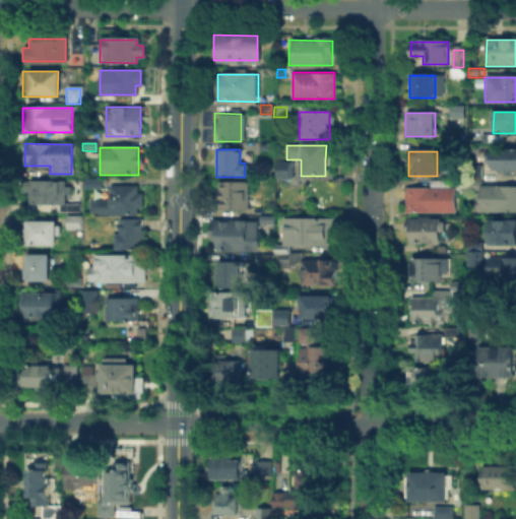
[(515,170),(490,170),(491,151),(515,151),(515,170)]
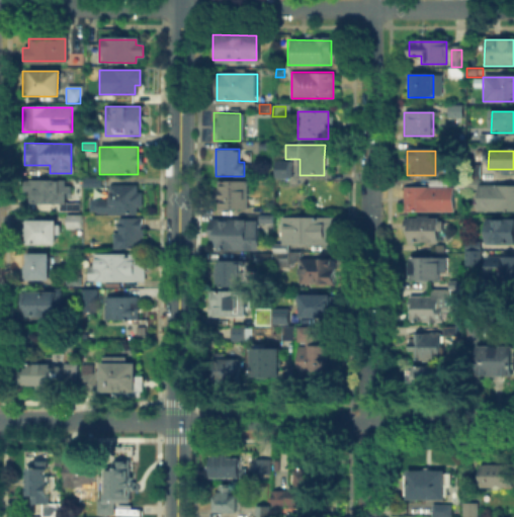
[(289,162),(289,179),(274,179),(274,162),(289,162)]
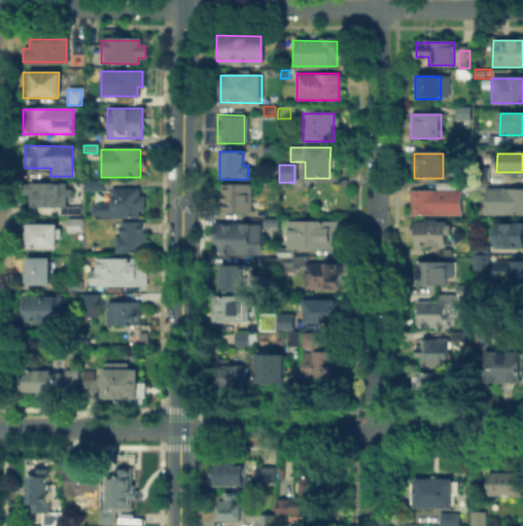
[(485,195),(471,195),(471,169),(486,169),(486,189),(522,189),(522,215),(484,215),(485,195)]
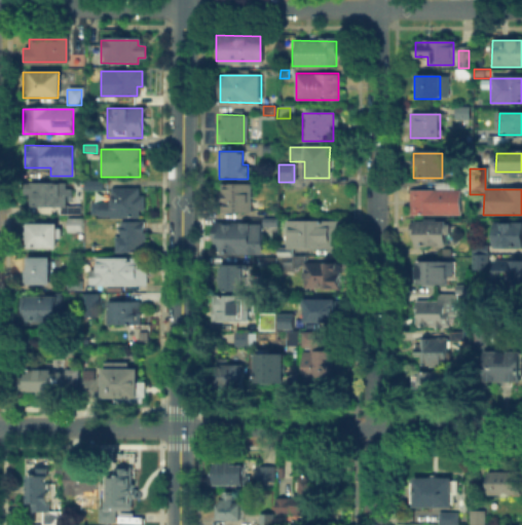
[(67,183),(67,200),(78,200),(78,213),(58,213),(58,207),(27,207),(27,183),(67,183)]
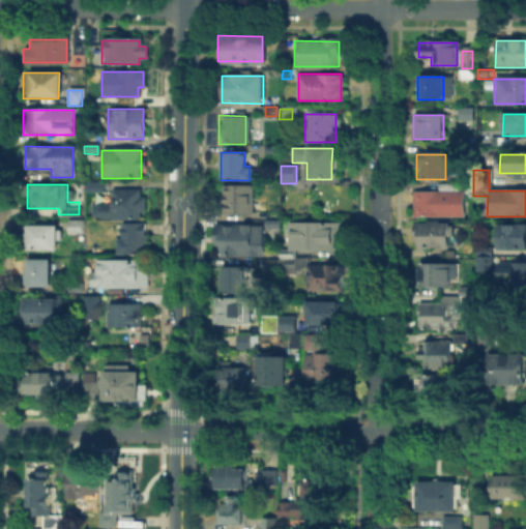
[(408,189),(444,189),(444,185),(463,185),(463,218),(408,218),(408,189)]
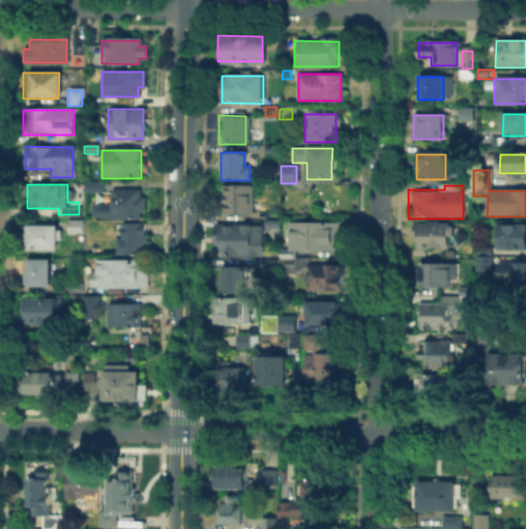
[(251,187),(251,214),(221,214),(221,187),(251,187)]
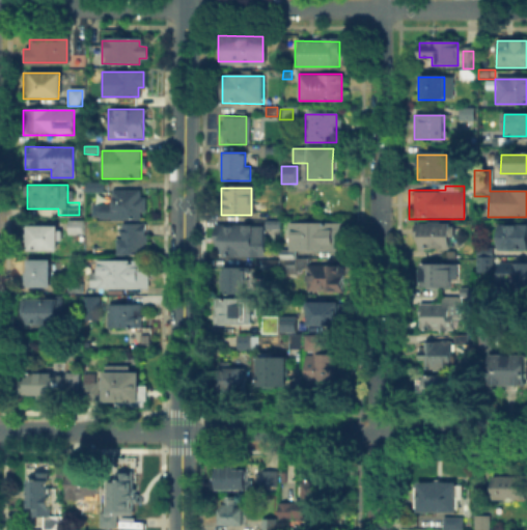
[(137,190),(137,197),(143,197),(143,213),(137,213),(137,217),(91,217),(91,205),(111,205),(111,190),(137,190)]
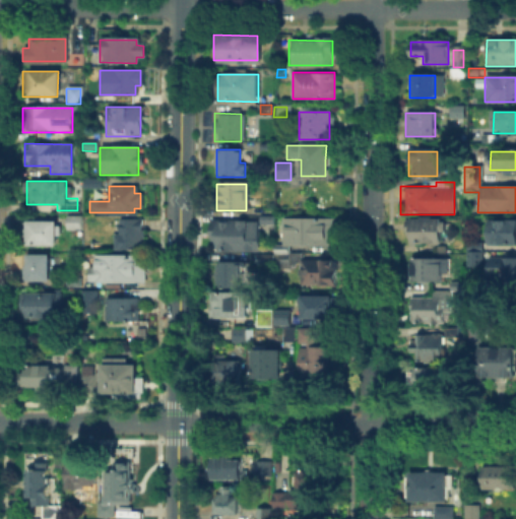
[(61,213),(61,226),(76,226),(76,213),(61,213)]
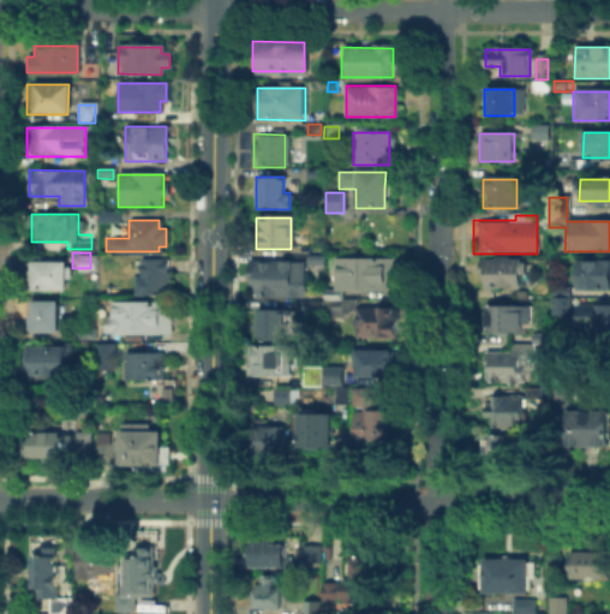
[(334,288),(334,261),(395,262),(395,288),(334,288)]
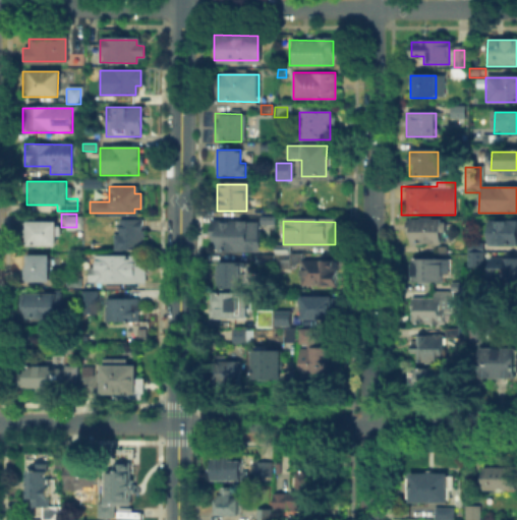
[(410,245),(410,221),(440,221),(440,245),(410,245)]
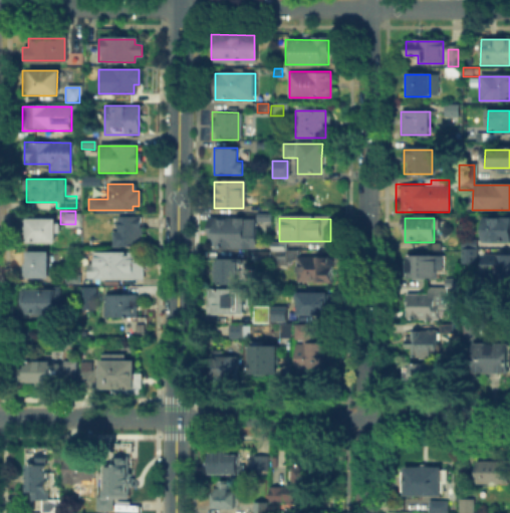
[(110,244),(110,220),(140,220),(140,244),(110,244)]
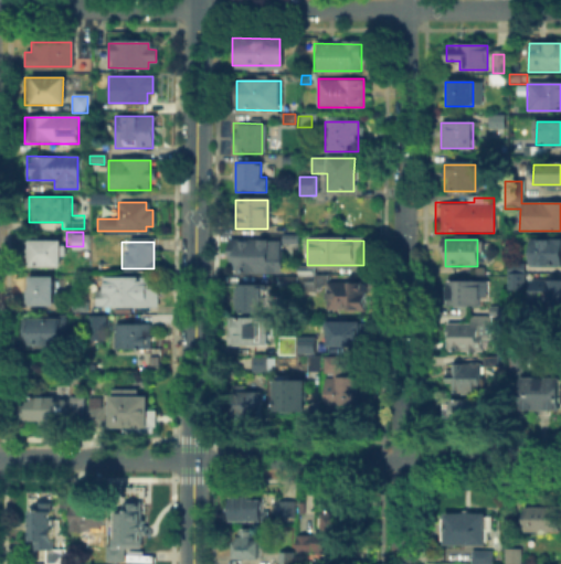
[(231,242),(275,243),(275,273),(231,273),(231,242)]
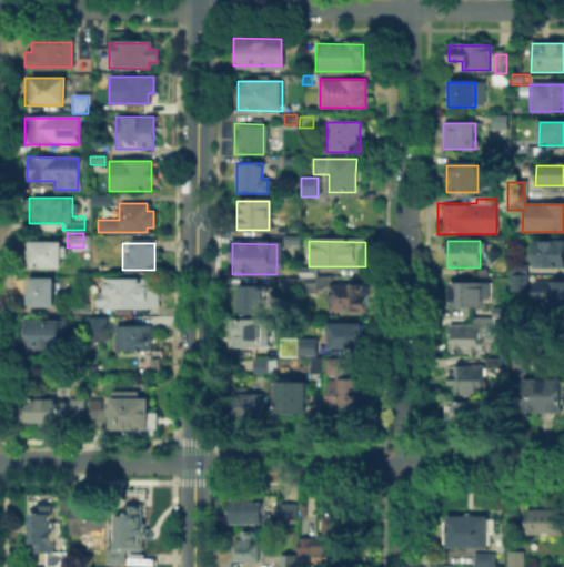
[(563,243),(563,267),(535,267),(535,243),(563,243)]
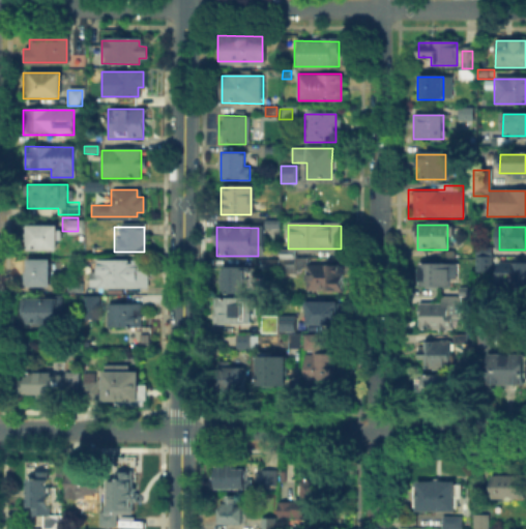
[(21,228),(55,228),(55,250),(21,250),(21,228)]
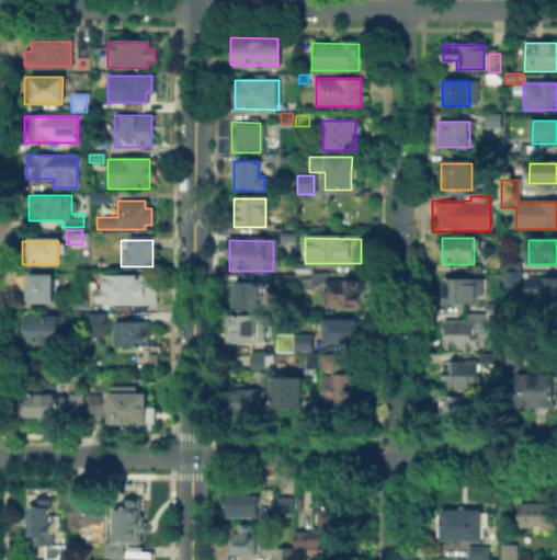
[(520,264),(520,287),(504,287),(504,263),(520,264)]
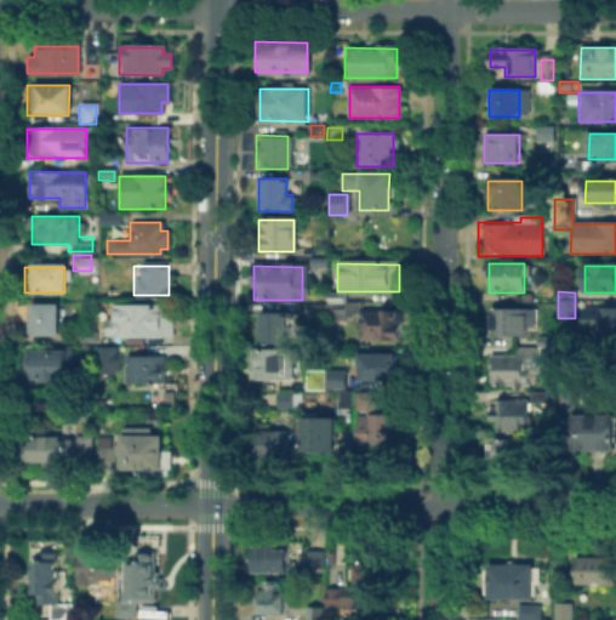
[(28,306),(57,306),(57,336),(28,335),(28,306)]
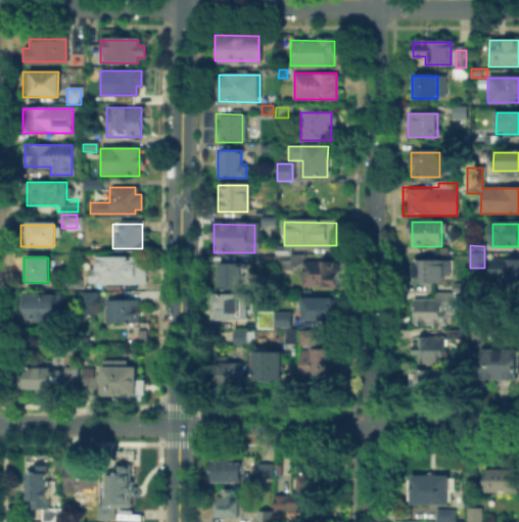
[(96,282),(96,257),(135,257),(135,282),(96,282)]
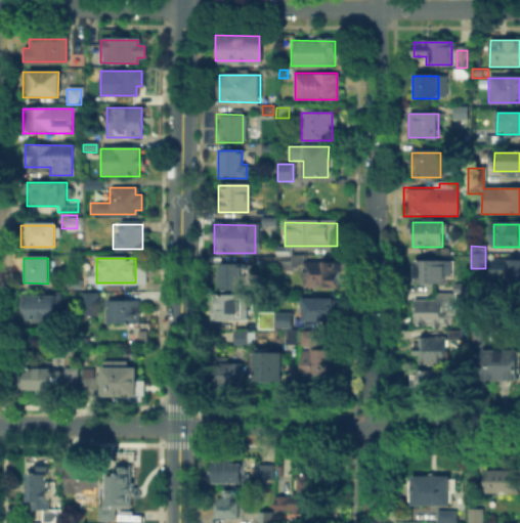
[(277,272),(277,260),(290,260),(290,272),(277,272)]
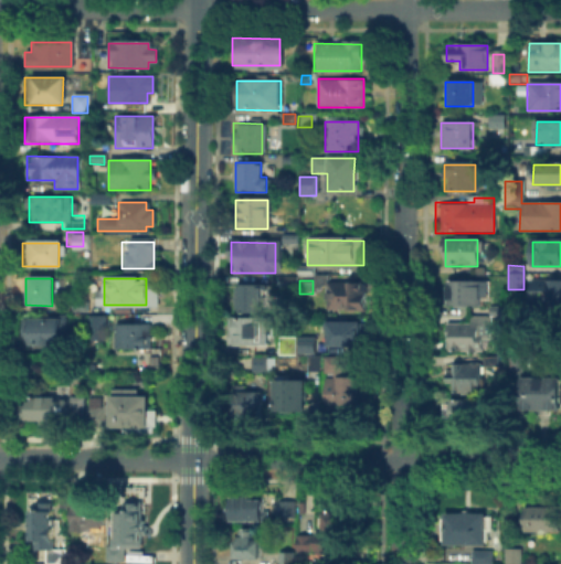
[(560,283),(560,309),(533,309),(533,283),(560,283)]
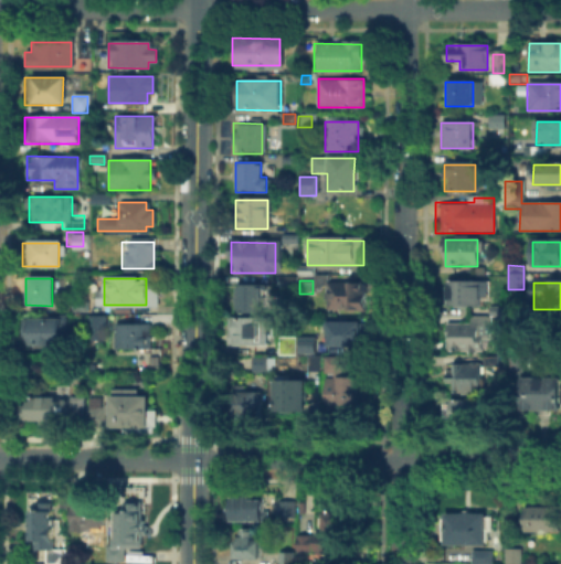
[(327,284),(362,285),(362,310),(327,310),(327,284)]
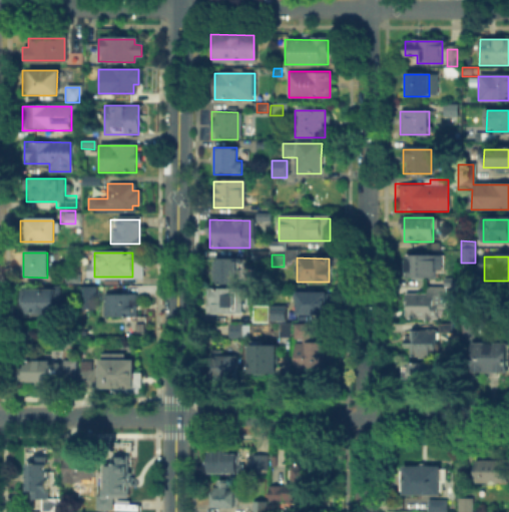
[(406,259),(436,259),(436,279),(406,279),(406,259)]
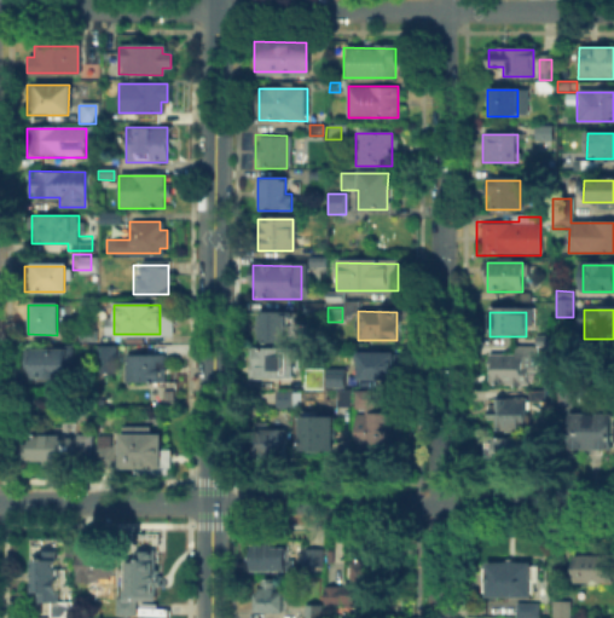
[(256,315),(283,315),(283,341),(256,341),(256,315)]
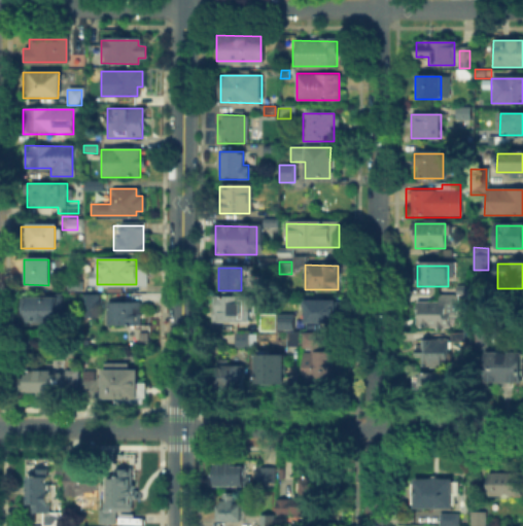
[(456,294),(456,285),(467,285),(467,294),(456,294)]
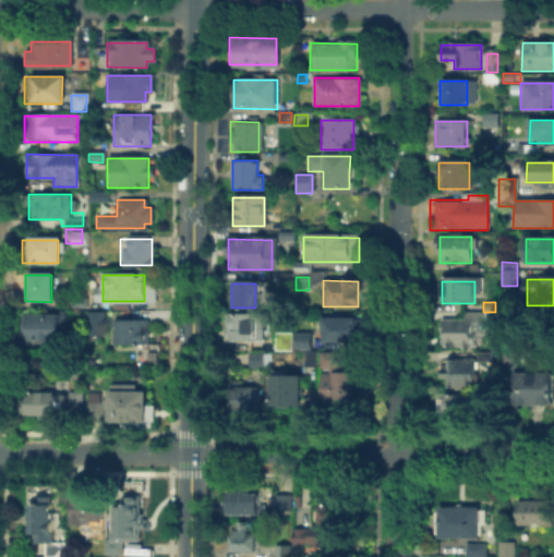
[(103,313),(103,323),(88,323),(88,313),(103,313)]
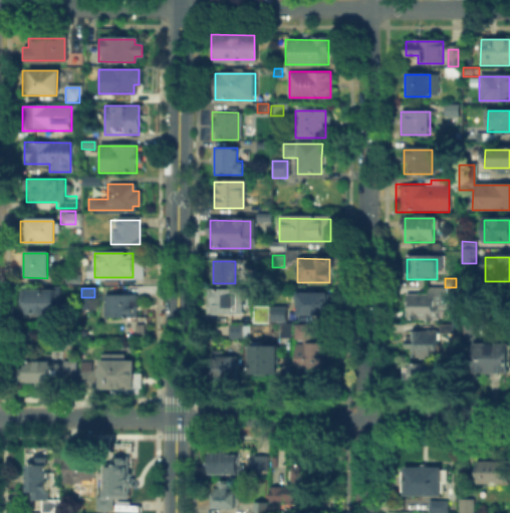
[(435,320),(404,320),(404,295),(425,295),(425,288),(444,288),(444,305),(435,305),(435,320)]
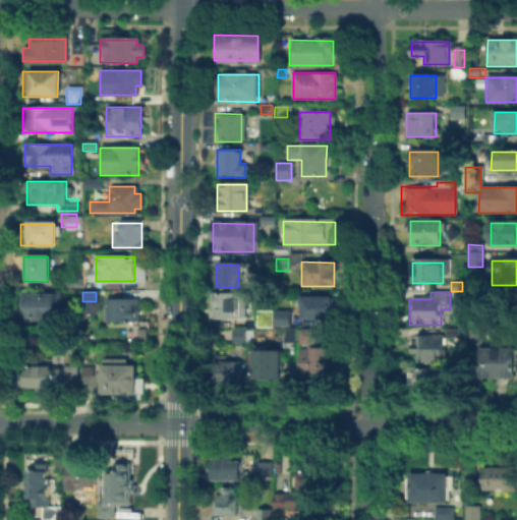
[(20,294),(58,294),(58,316),(20,316),(20,294)]
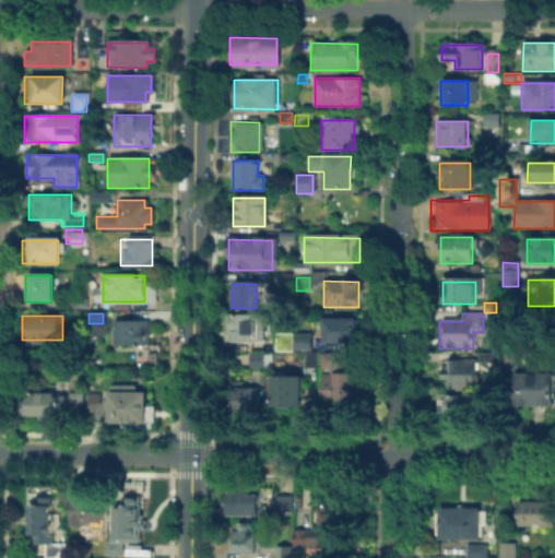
[(224,317),(267,317),(267,342),(224,342),(224,317)]
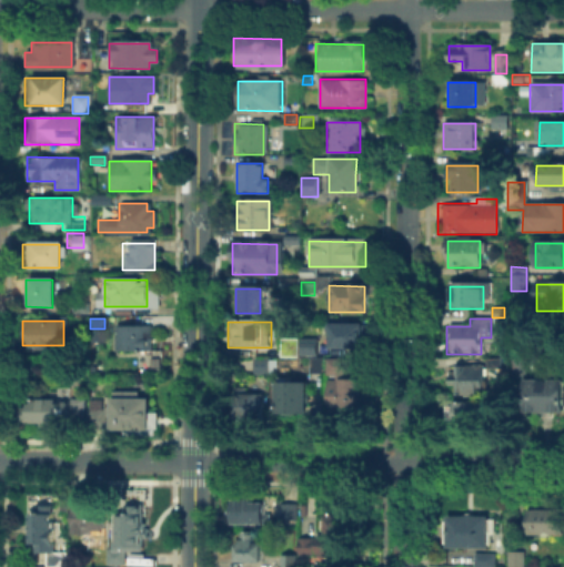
[(366,326),(366,348),(326,348),(326,326),(366,326)]
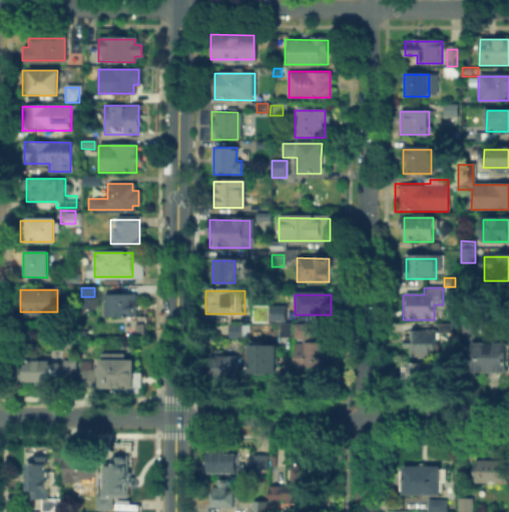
[(104,296),(136,296),(136,317),(104,317),(104,296)]
